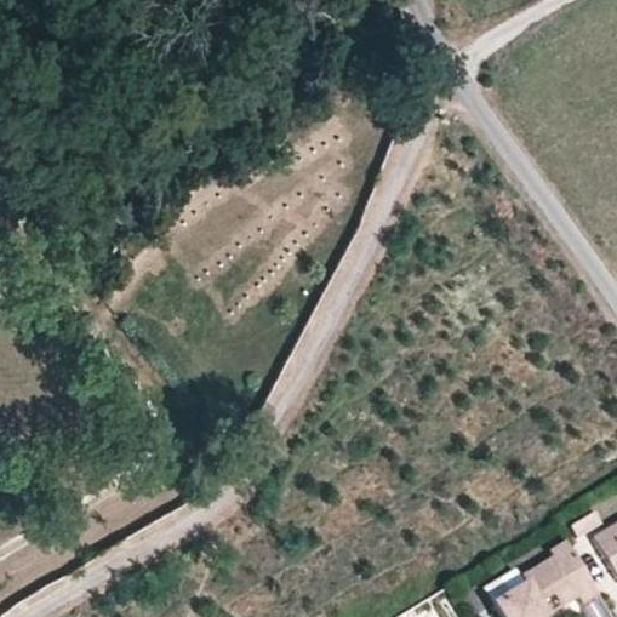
[(604,523),(596,509),(572,524),(580,537),(604,523)]
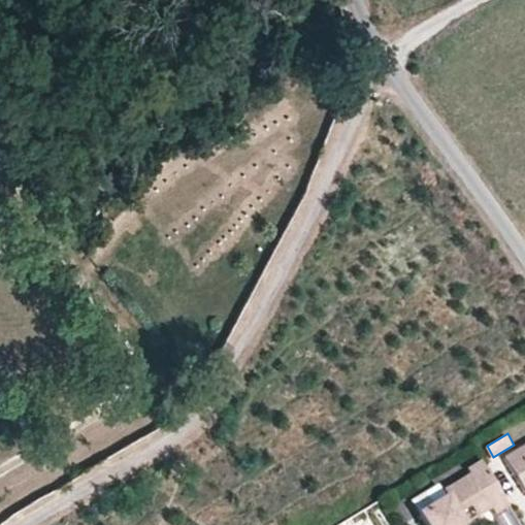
[(524,443),(504,455),(524,486),(524,443)]
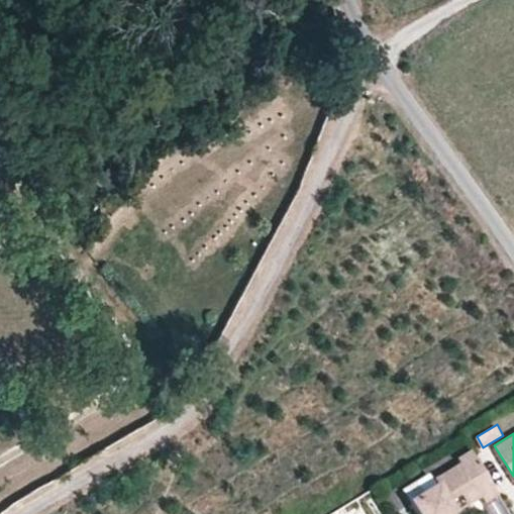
[(500,493),(474,448),(458,457),(461,463),(434,480),(437,486),(412,501),(419,513),(452,513),(456,512),(450,502),(461,495),(476,486),(483,496),(486,502),(500,493)]
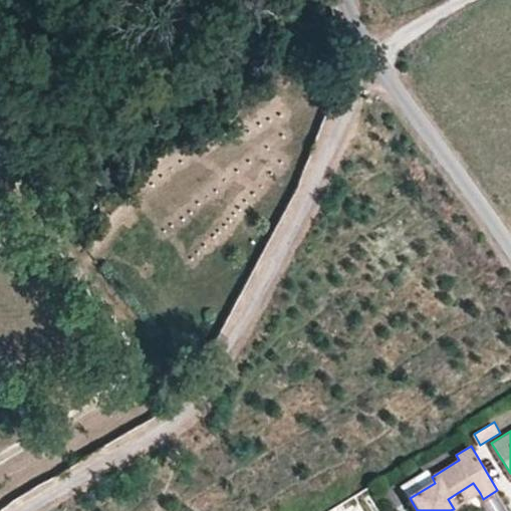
[(410,498),(435,483),(432,477),(427,469),(401,485),(410,498)]
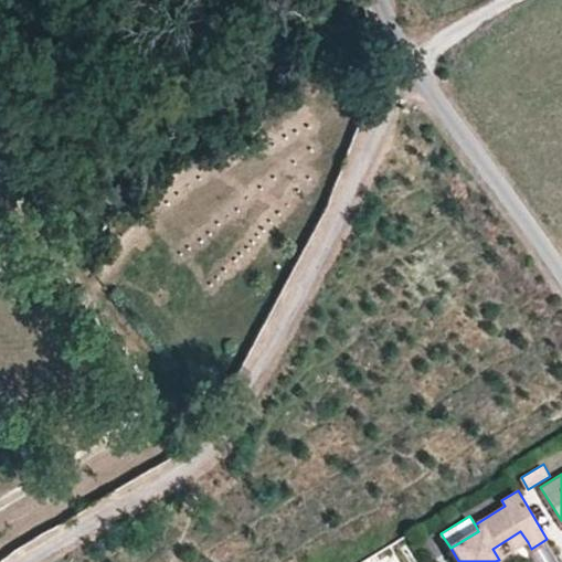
[(528,542),(520,531),(505,541),(512,552),(528,542)]
